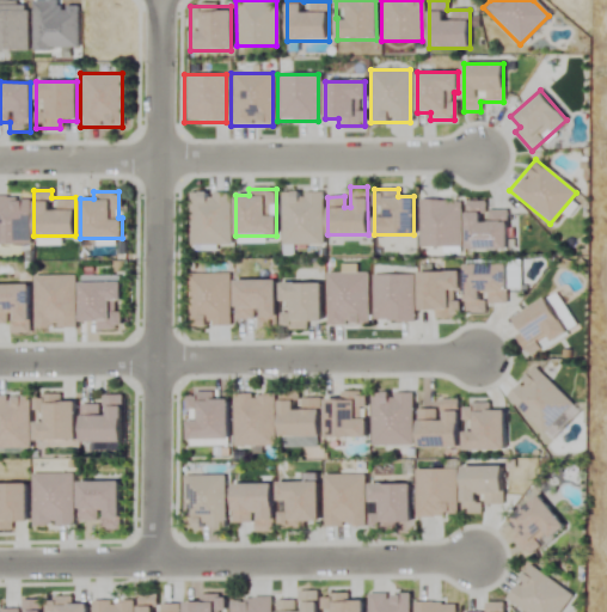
[(228,191),(188,191),(188,245),(228,245),(228,191)]
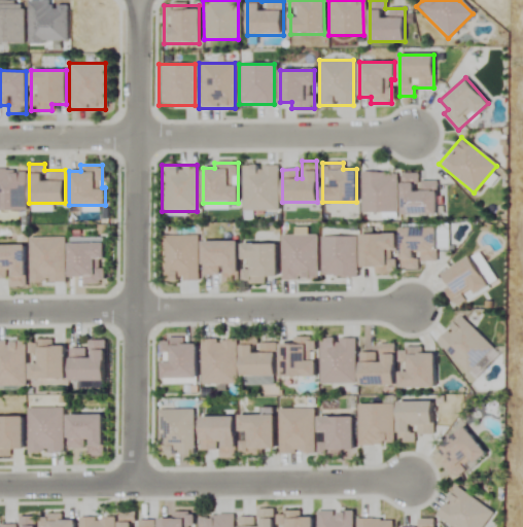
[(276,211),(276,165),(241,165),(241,211),(276,211)]
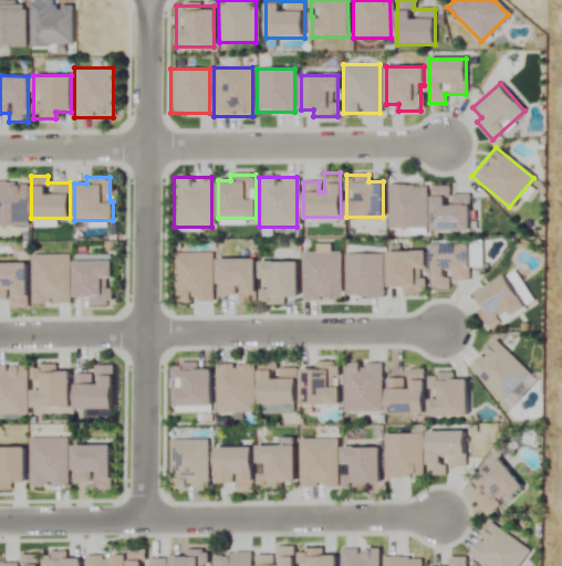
[(0,226),(25,226),(25,181),(0,180),(0,226)]
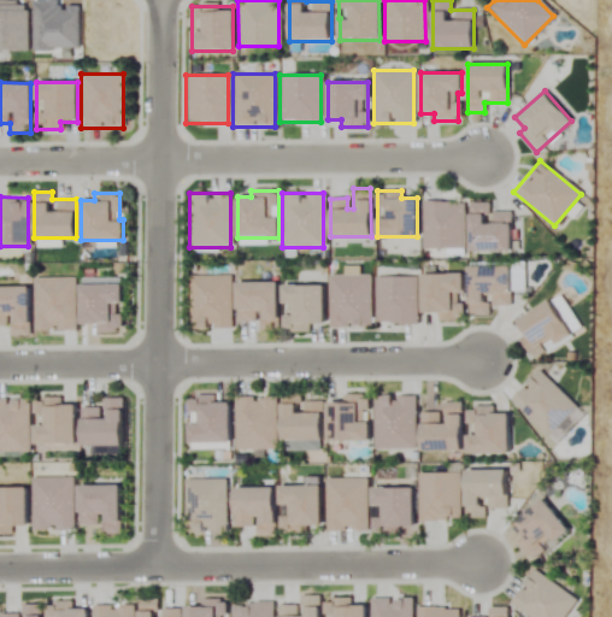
[(422,248),(463,248),(463,201),(422,201),(422,248)]
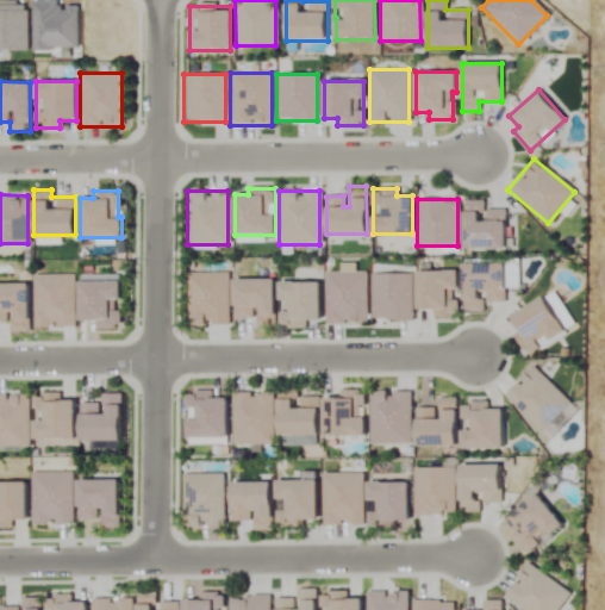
[(463,200),(463,248),(505,248),(505,209),(482,210),(482,200),(463,200)]
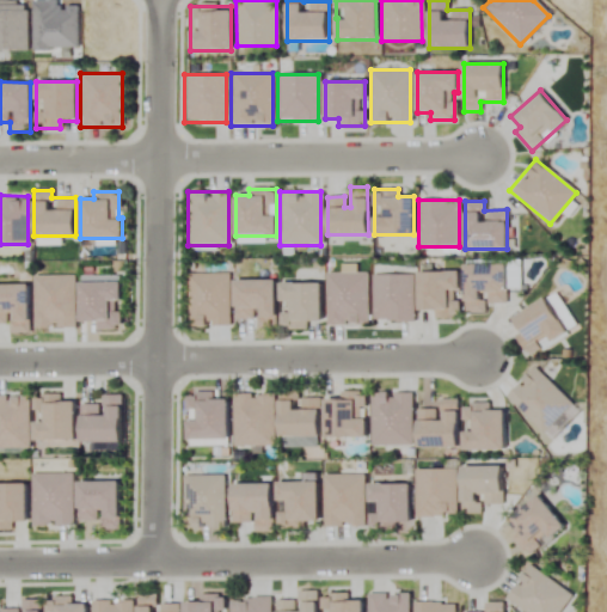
[(504,264),(465,264),(465,312),(483,312),(483,304),(504,304),(504,264)]
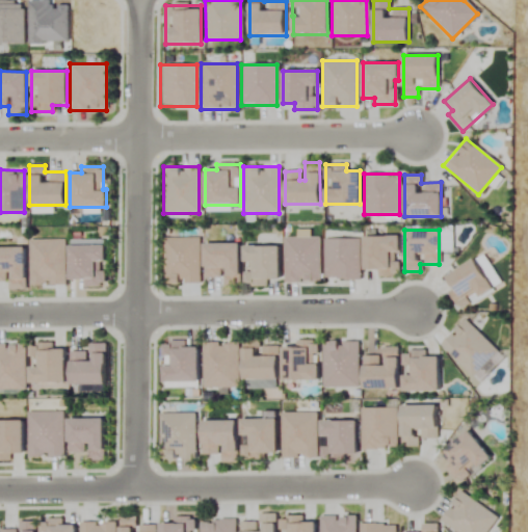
[(399,275),(399,236),(364,236),(364,269),(376,269),(376,275),(399,275)]
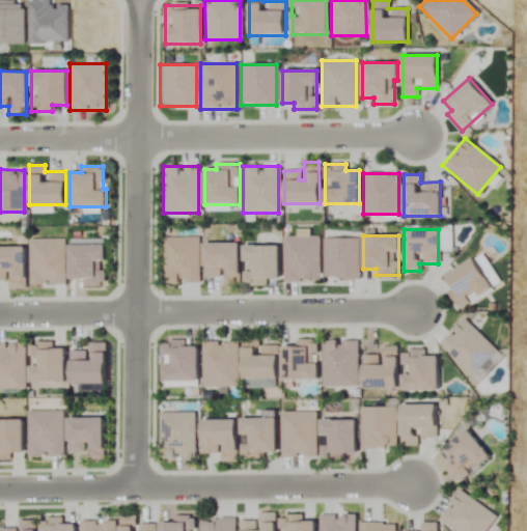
[(197,236),(163,236),(163,282),(197,282),(197,236)]
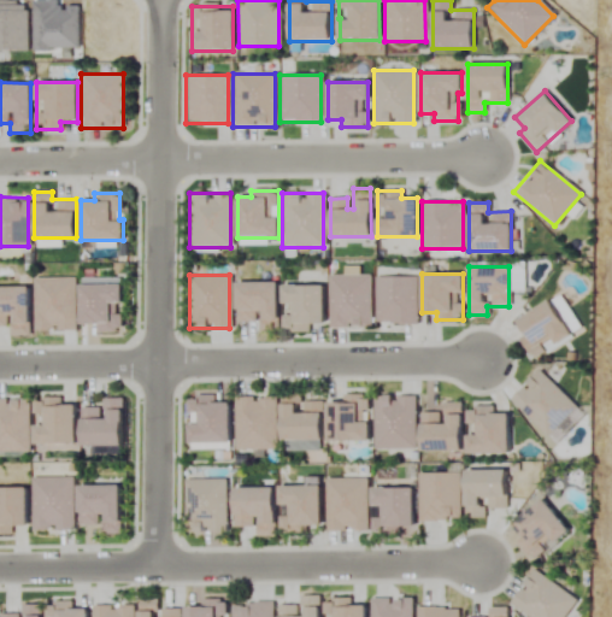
[(369,275),(328,275),(328,328),(369,328),(369,275)]
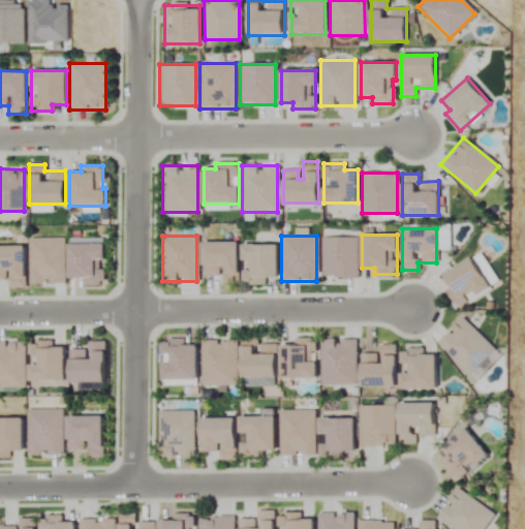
[(63,283),(63,238),(28,238),(28,283),(63,283)]
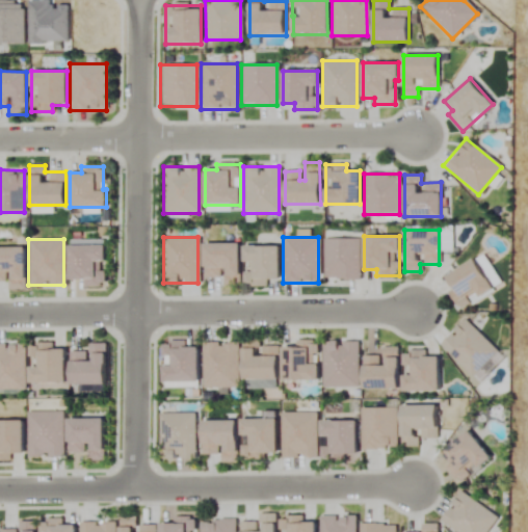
[(358,239),(323,239),(323,280),(358,280),(358,239)]
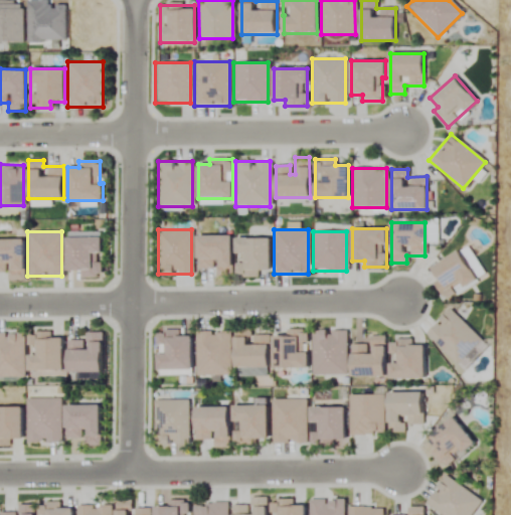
[(231,277),(231,235),(198,235),(198,268),(215,268),(215,277),(231,277)]
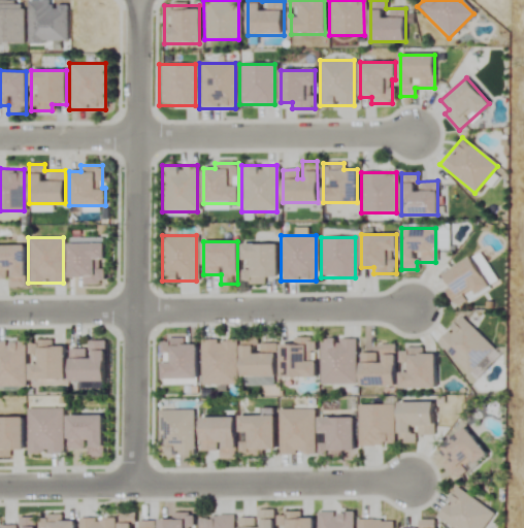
[(104,242),(68,242),(68,277),(80,277),(80,284),(104,284),(104,242)]
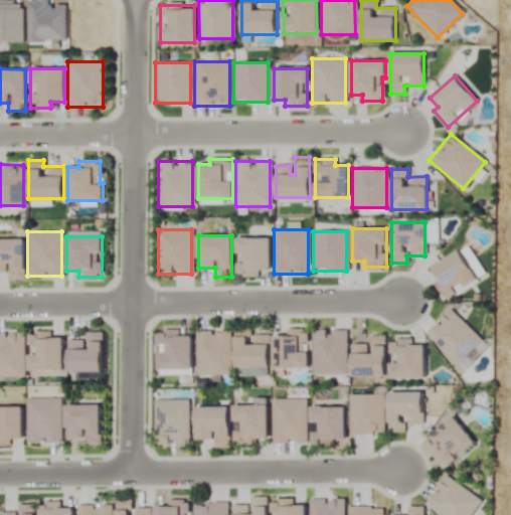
[(235,254),(242,254),(242,263),(237,263),(237,275),(271,276),(271,238),(235,238),(235,254)]
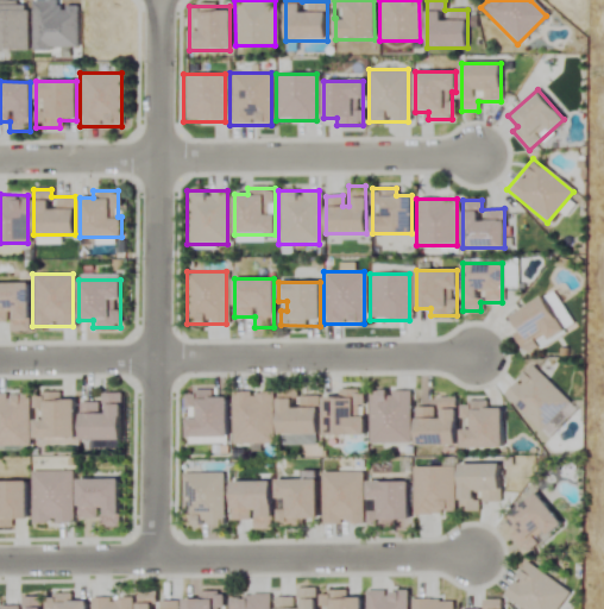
[(8,331),(29,331),(29,283),(0,283),(0,320),(8,321),(8,331)]
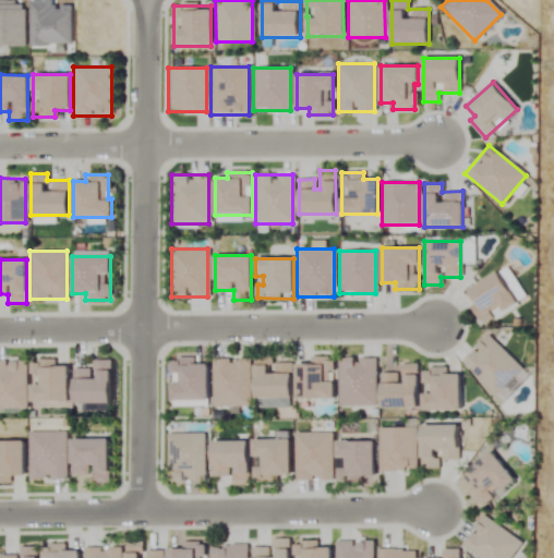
[(469,305),(480,325),(525,300),(506,267),(467,289),(474,301),(469,305)]
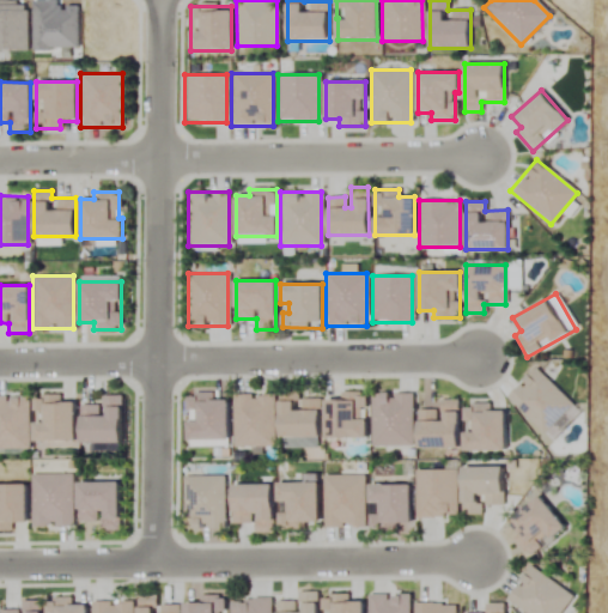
[(545,436),(572,407),(534,368),(505,396),(545,436)]
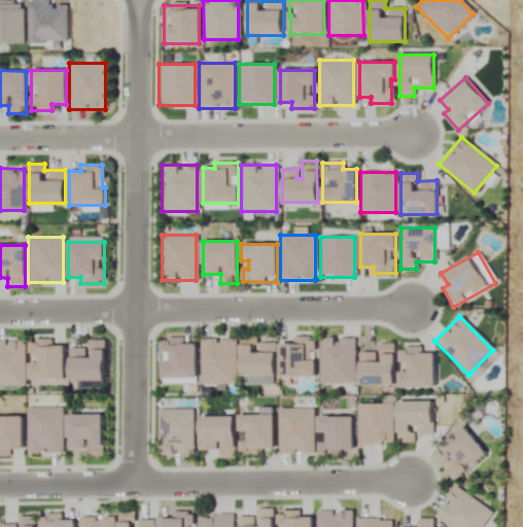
[(275,376),(275,343),(255,343),(255,336),(240,336),(240,376),(275,376)]
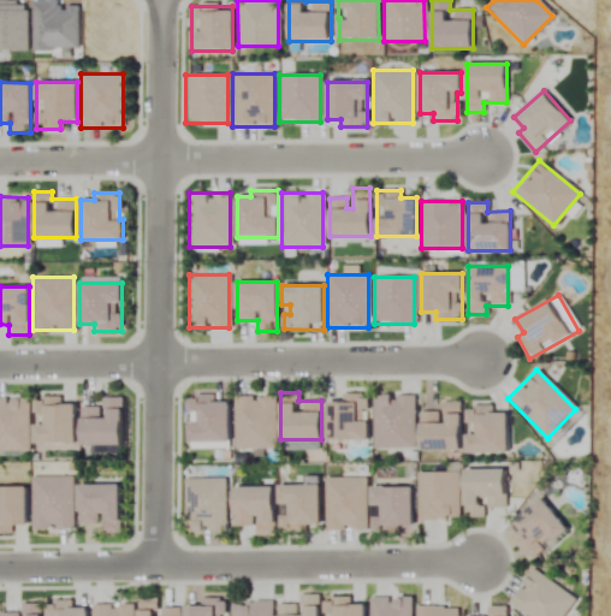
[(327,402),(327,440),(367,440),(368,421),(363,421),(363,394),(340,394),(340,402),(327,402)]
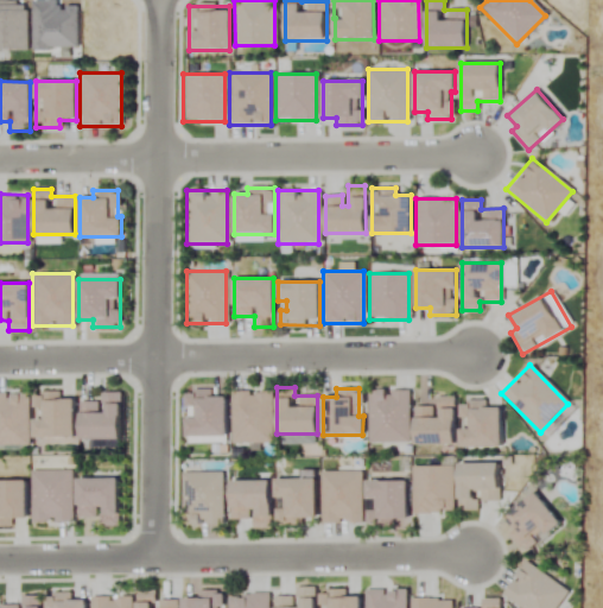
[(407,442),(407,390),(368,390),(368,442),(407,442)]
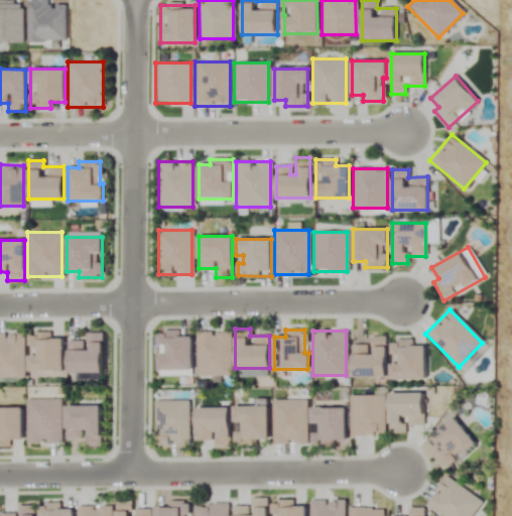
[(196,332),(196,376),(230,376),(230,332),(196,332)]
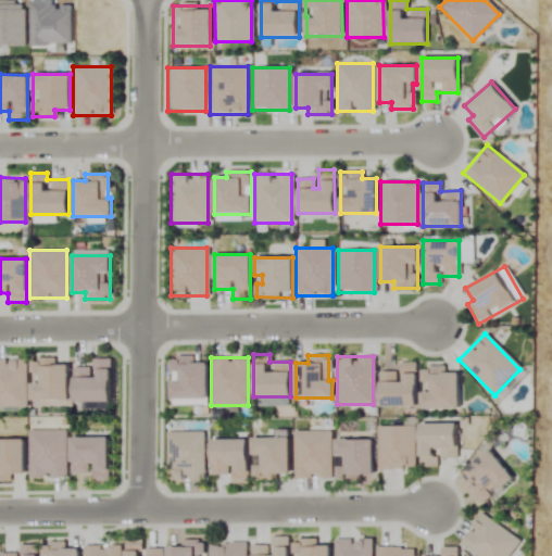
[(24,358),(0,358),(0,407),(24,407),(24,358)]
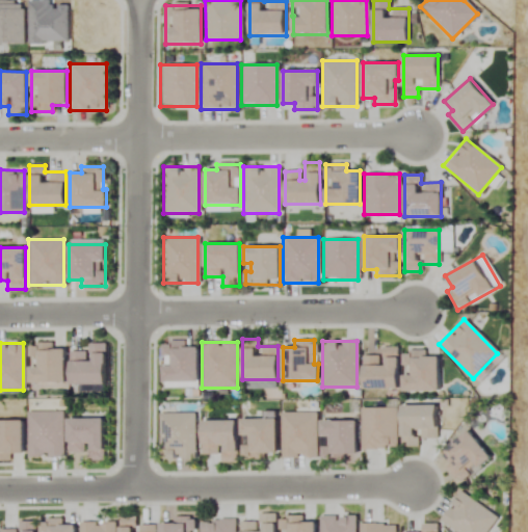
[(30,384),(66,383),(64,348),(51,348),(50,343),(29,343),(30,384)]
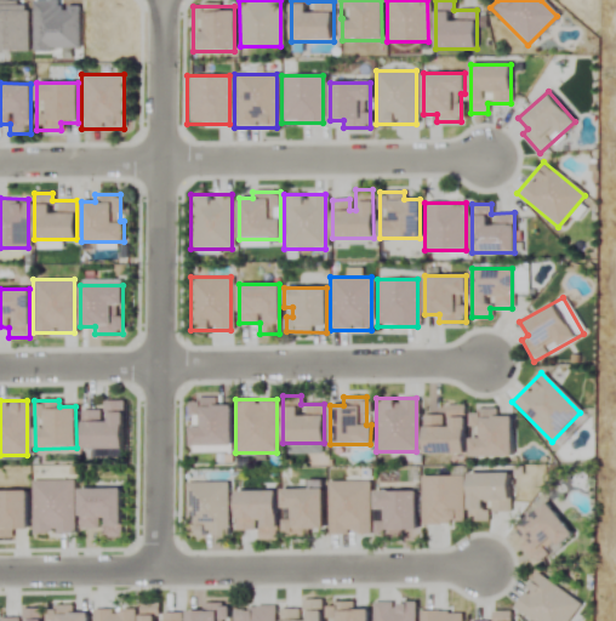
[(123,449),(123,400),(101,400),(101,410),(83,410),(83,449),(123,449)]
